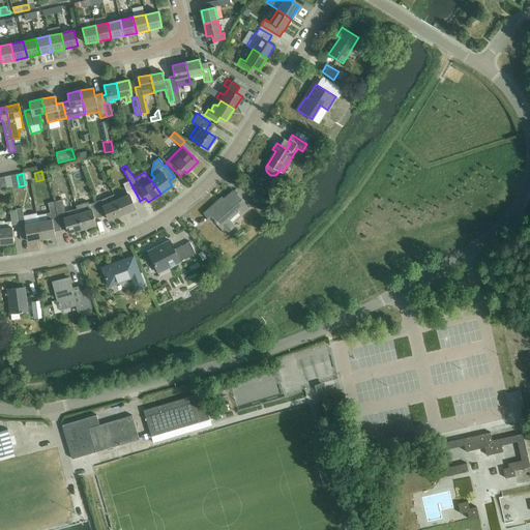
[(17,175),(10,176),(13,187),(19,186),(17,175)]
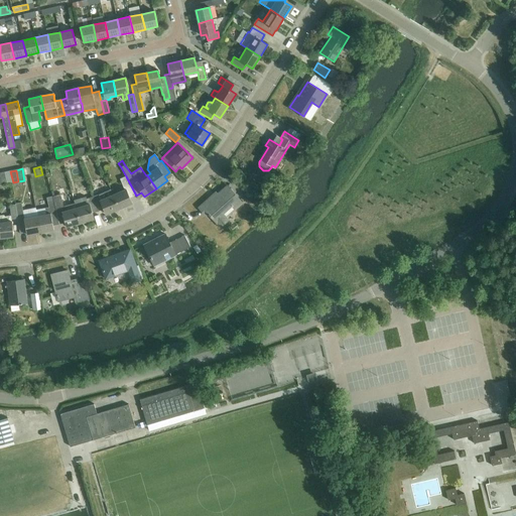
[(10,171),(4,172),(7,184),(13,182),(10,171)]
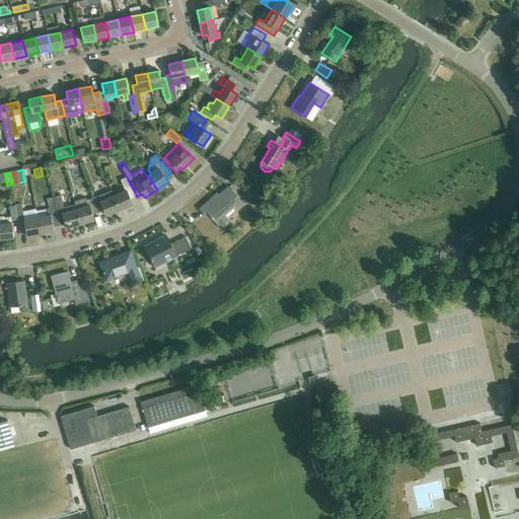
[(126,191),(114,196),(120,210),(133,205),(130,199),(137,197),(127,177),(121,180),(126,191)]
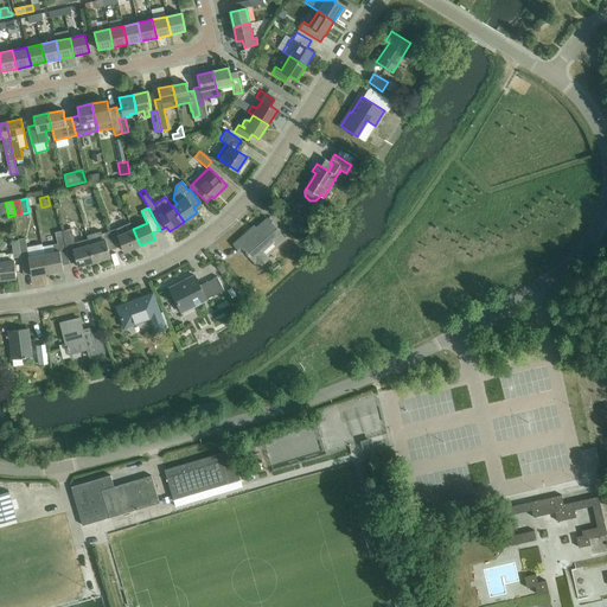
[(55,223),(52,213),(44,216),(46,225),(55,223)]
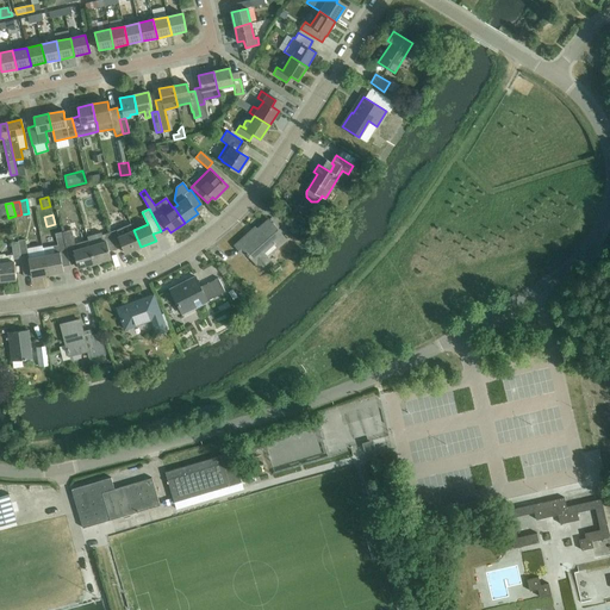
[(247,236),(236,246),(242,253),(244,250),(261,268),(269,260),(267,257),(286,240),(269,221),(248,238),(247,236)]
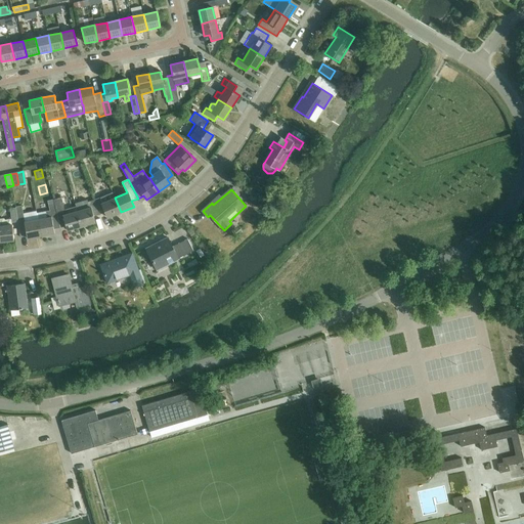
[(113,192),(94,200),(99,215),(105,212),(107,218),(121,212),(115,198),(113,192)]
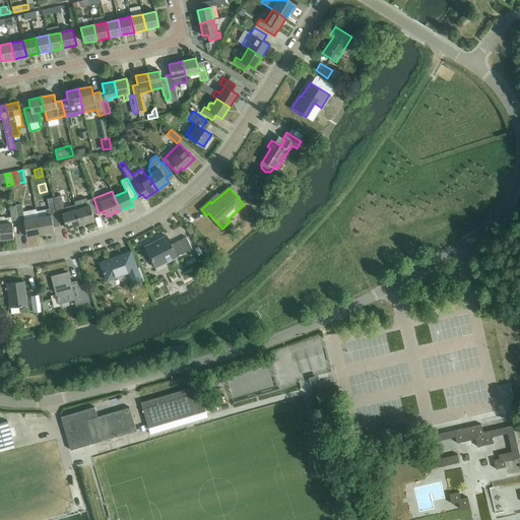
[(61,196),(53,198),(56,212),(59,226),(65,224),(67,229),(81,224),(76,208),(75,205),(64,208),(61,196)]
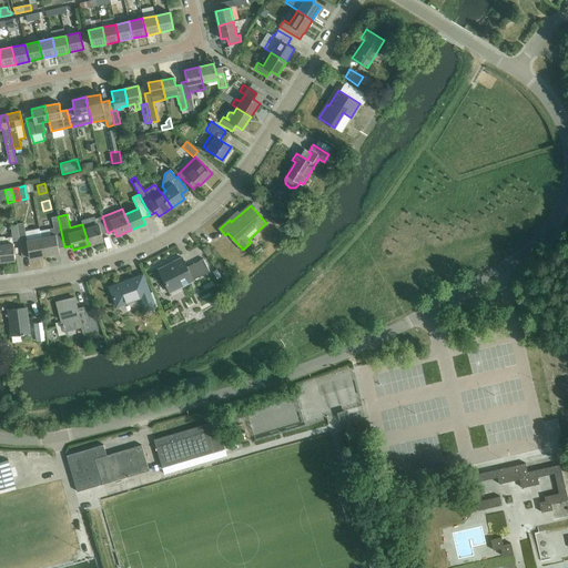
[(40,231),(44,256),(59,253),(58,249),(64,247),(61,232),(58,216),(52,217),(54,229),(50,230),(40,231)]
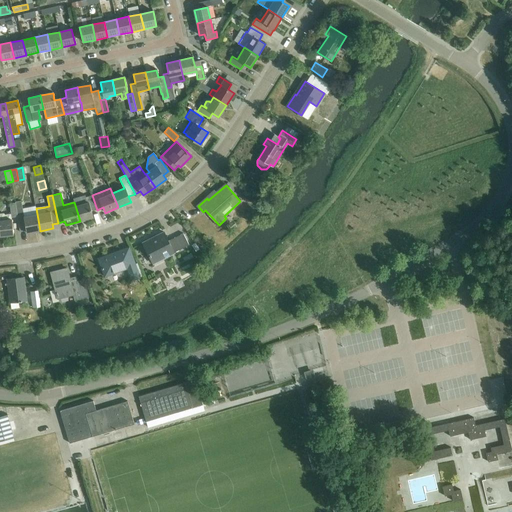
[(87,201),(75,205),(80,221),(93,217),(91,212),(97,210),(92,195),(86,197),(87,201)]
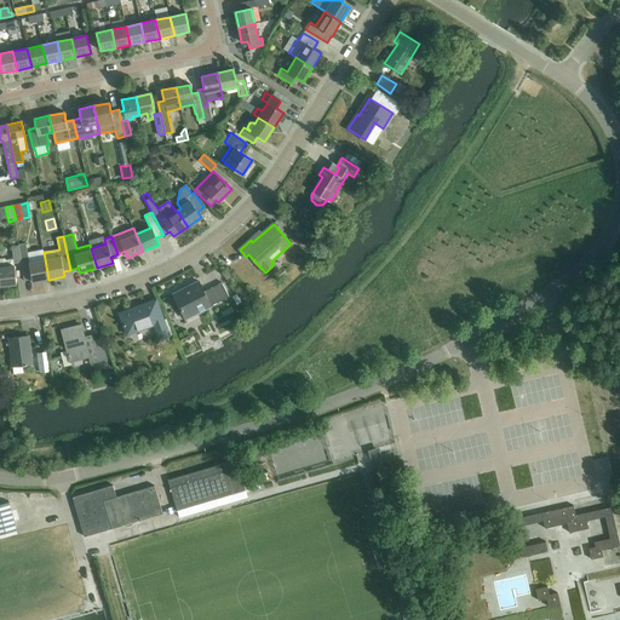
[(0,286),(16,285),(13,264),(21,263),(21,262),(19,246),(12,247),(13,258),(7,259),(7,260),(6,260),(4,259),(0,258),(0,286)]
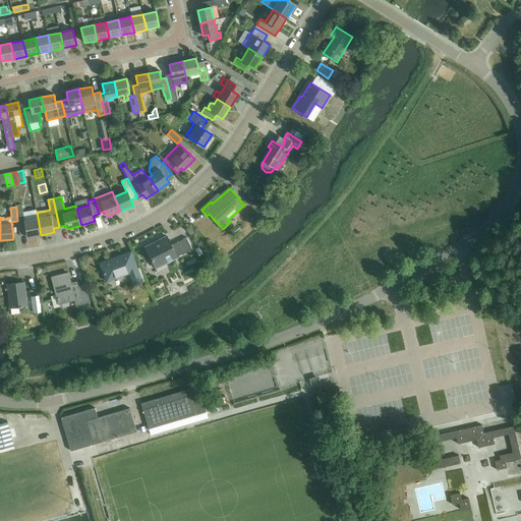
[(23,212),(24,221),(23,221),(26,237),(41,235),(38,219),(37,212),(36,210),(23,212)]
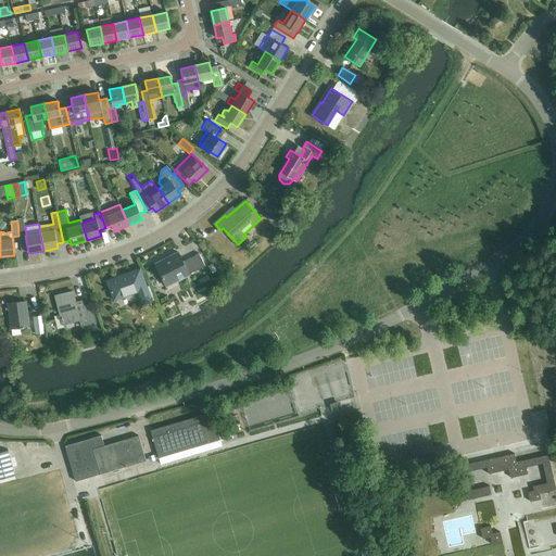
[(155,264),(163,280),(166,286),(189,275),(205,266),(199,253),(182,262),(178,252),(155,264)]
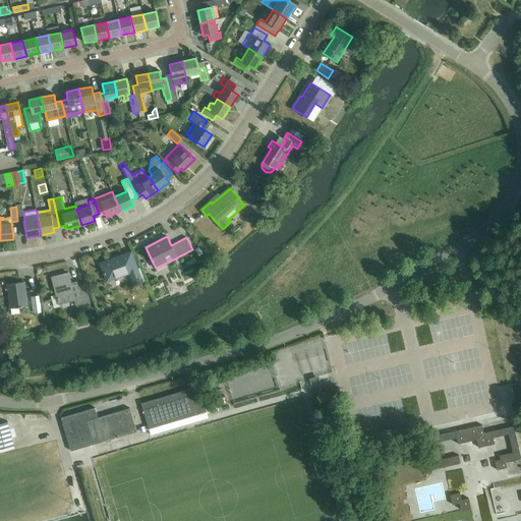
[(112,258),(114,262),(101,267),(107,282),(131,273),(136,285),(141,283),(133,258),(126,262),(123,254),(112,258)]
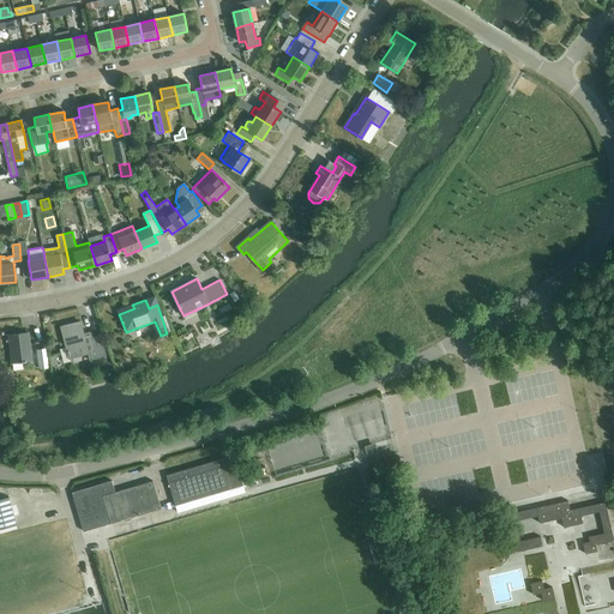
[(82,320),(60,325),(66,347),(60,349),(64,362),(71,361),(71,359),(88,354),(90,361),(108,356),(102,333),(92,337),(91,331),(85,332),(82,320)]
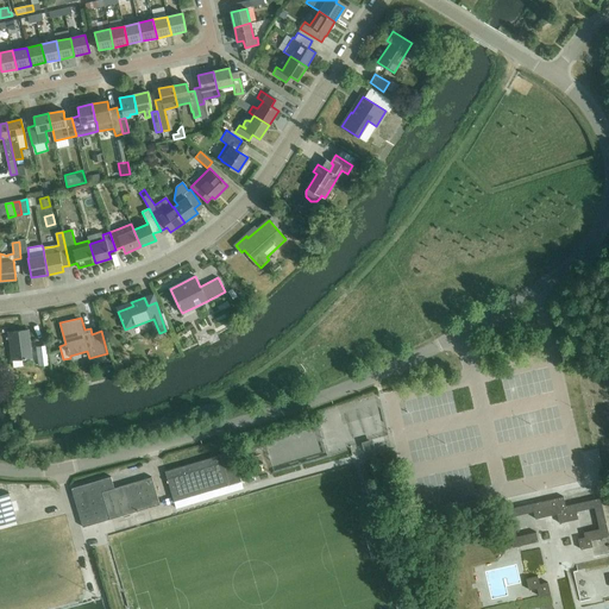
[(8,332),(12,360),(32,358),(29,330),(8,332)]
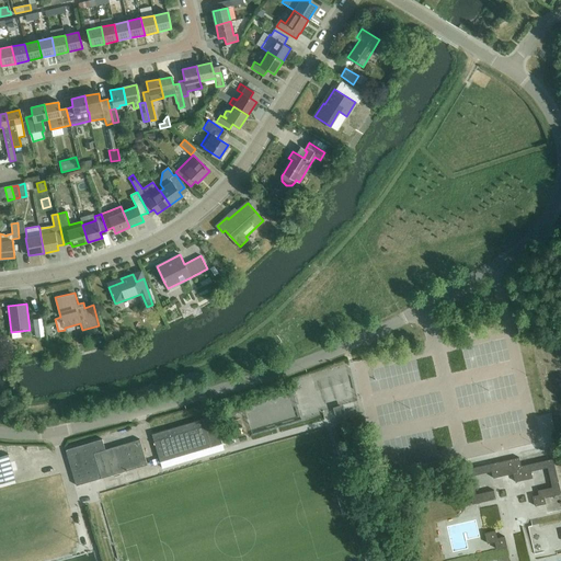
[(195,304),(189,307),(191,312),(198,309),(195,304)]
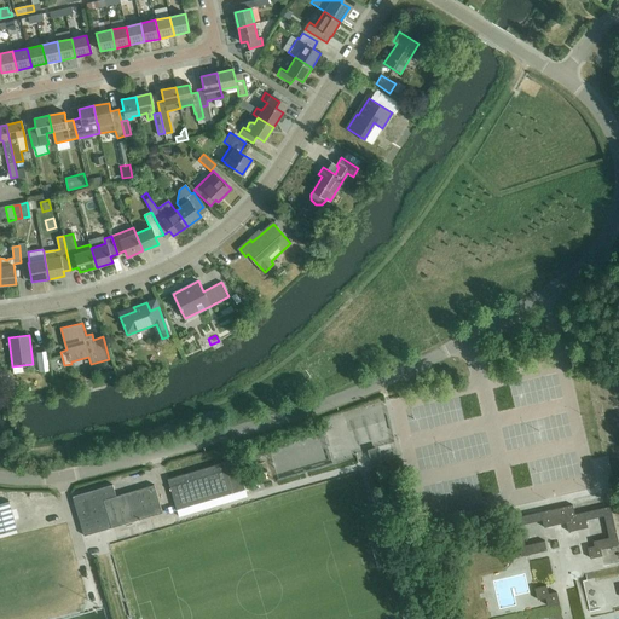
[(38,353),(40,372),(47,371),(45,352),(38,353)]
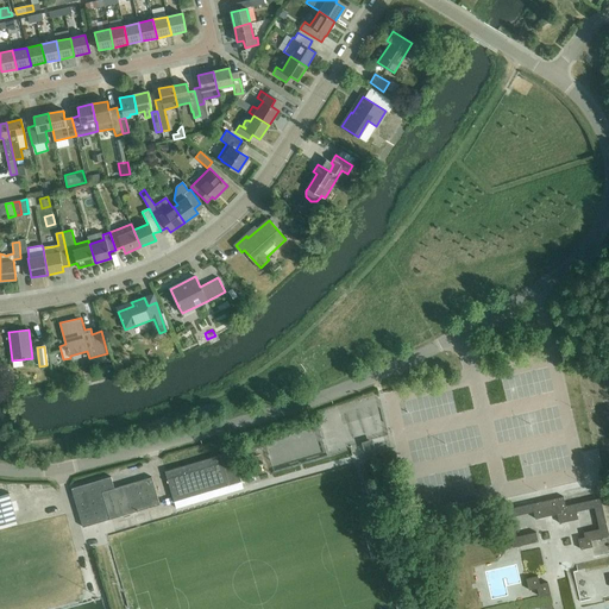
[(326,457),(319,427),(267,441),(274,471),(326,457)]
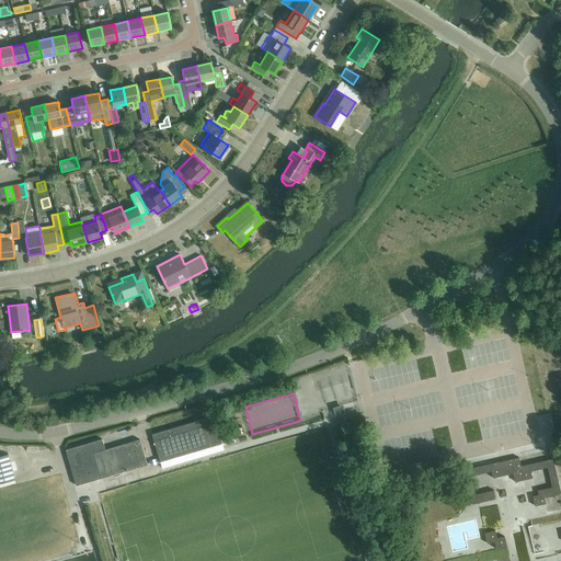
[(343,404),(333,408),(335,415),(345,412),(343,404)]
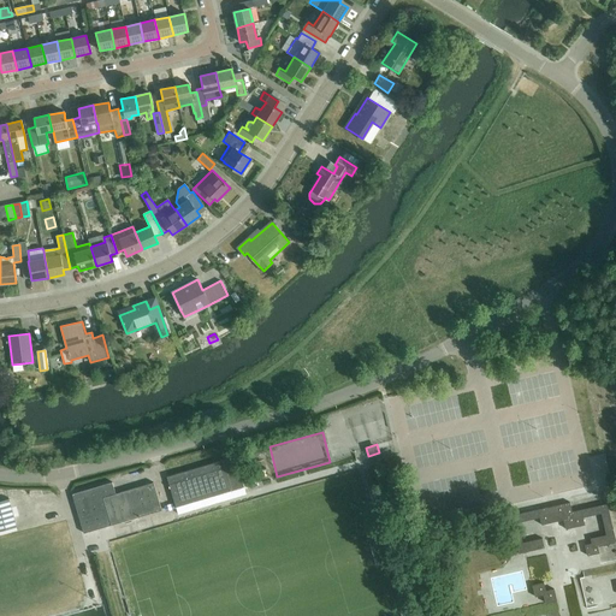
[(236,456),(167,477),(177,507),(244,486),(236,456)]
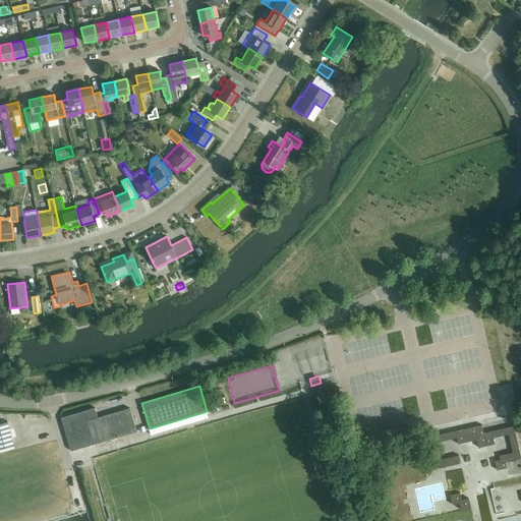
[(207,406),(208,411),(224,409),(223,403),(207,406)]
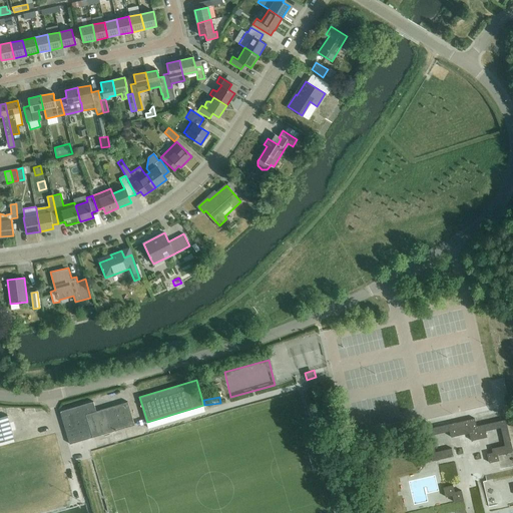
[(93,402),(60,412),(69,444),(134,425),(127,402),(96,411),(93,402)]
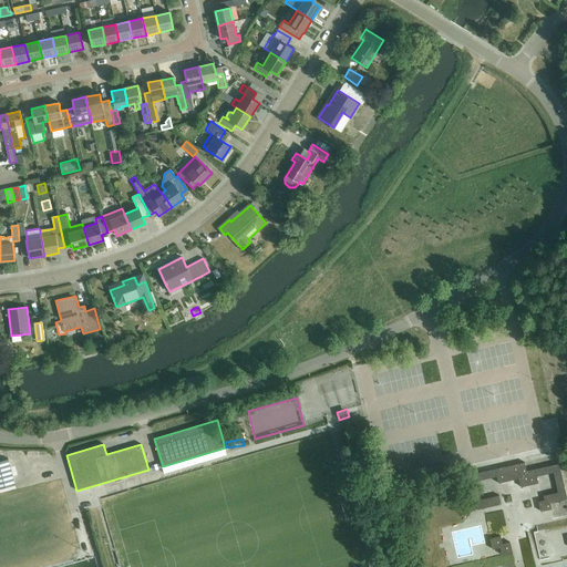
[(550,503),(566,498),(566,497),(559,463),(527,471),(525,462),(468,475),(476,509),(502,504),(500,495),(482,500),(477,481),(497,476),(498,483),(519,478),(521,487),(538,483),(537,476),(554,472),(558,492),(544,495),(545,500),(538,502),(540,512),(552,508),(550,503)]
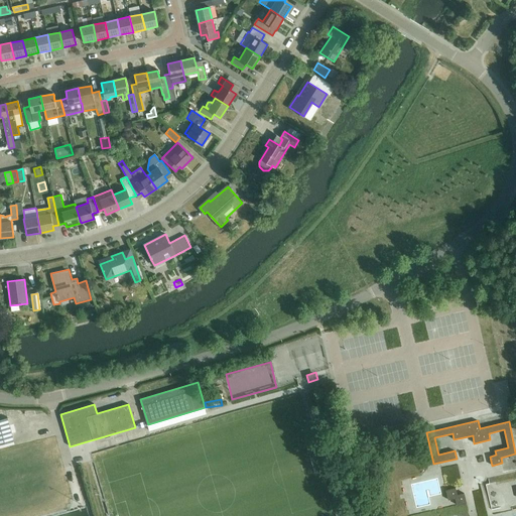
[(456,498),(457,505),(467,503),(465,493),(458,495),(456,488),(446,490),(448,500),(456,498)]
